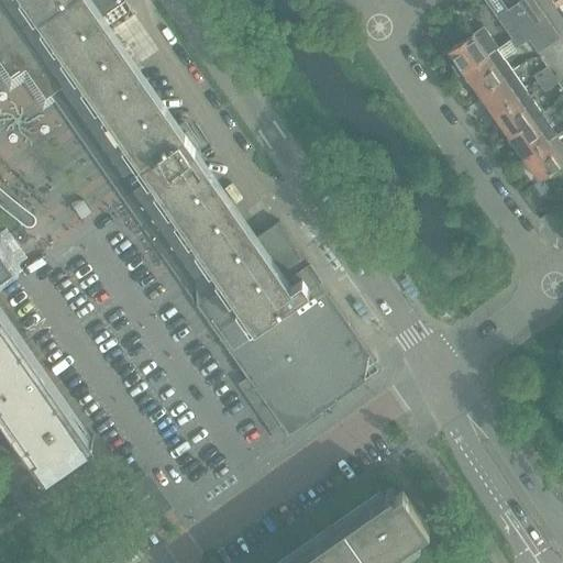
[(0,0),(0,62),(2,65),(26,69),(46,99),(62,88),(174,247),(196,279),(197,305),(289,434),(319,415),(354,390),(379,372),(383,370),(309,264),(296,273),(293,275),(289,276),(286,274),(275,258),(269,251),(267,247),(260,235),(253,240),(197,158),(176,129),(109,33),(99,19),(105,15),(125,0),(124,0),(0,0)]
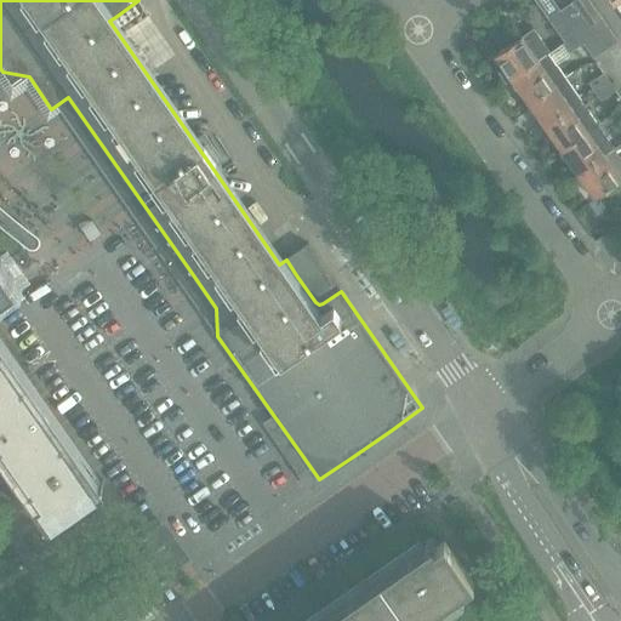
[(591,26),(602,17),(590,0),(575,0),(574,1),(591,26)]
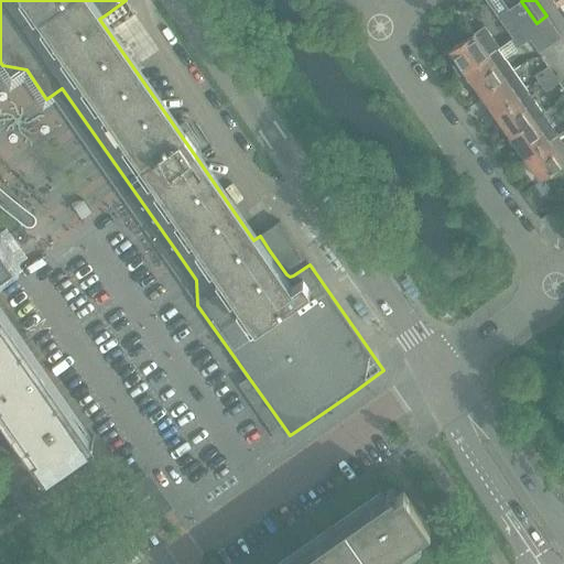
[(525,31),(537,23),(521,1),(510,9),(525,31)]
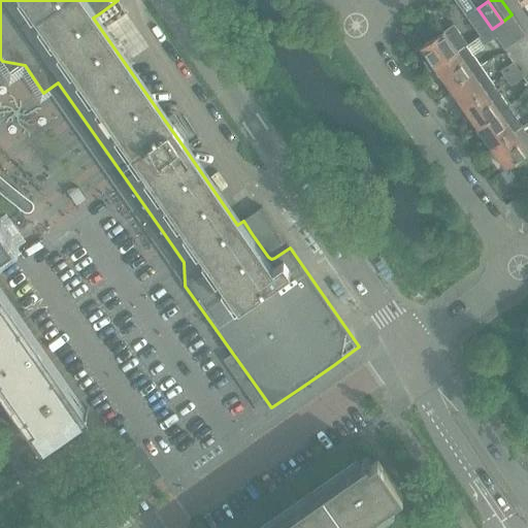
[(482,36),(492,29),(477,8),(467,15),(481,36),(482,36)]
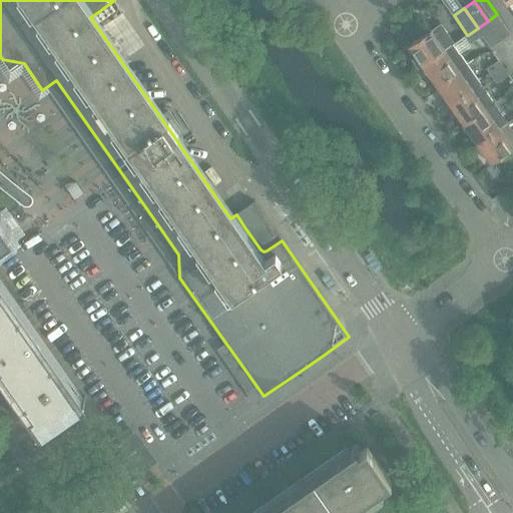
[(501,41),(511,34),(497,14),(488,21),(501,41)]
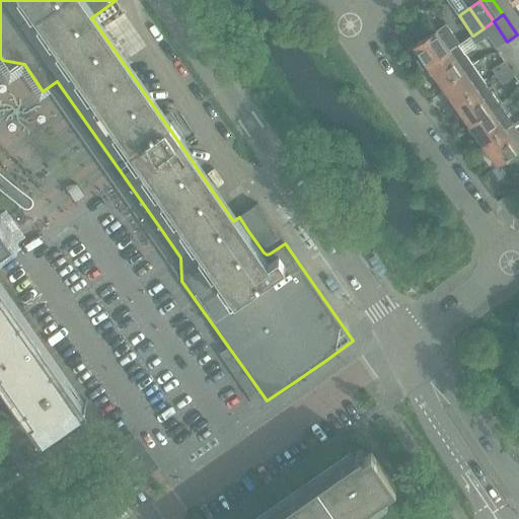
[(497,49),(507,42),(494,21),(484,28),(489,36),(497,49)]
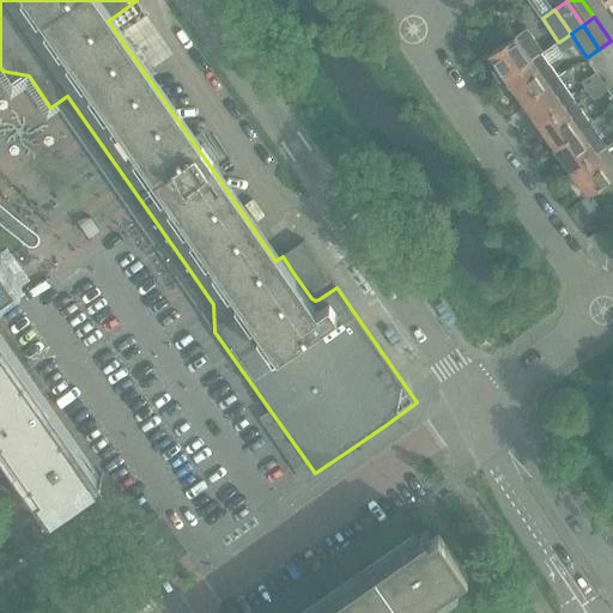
[(493,72),(501,83),(507,79),(542,54),(541,53),(544,50),(528,29),(490,55),(499,68),(493,72)]
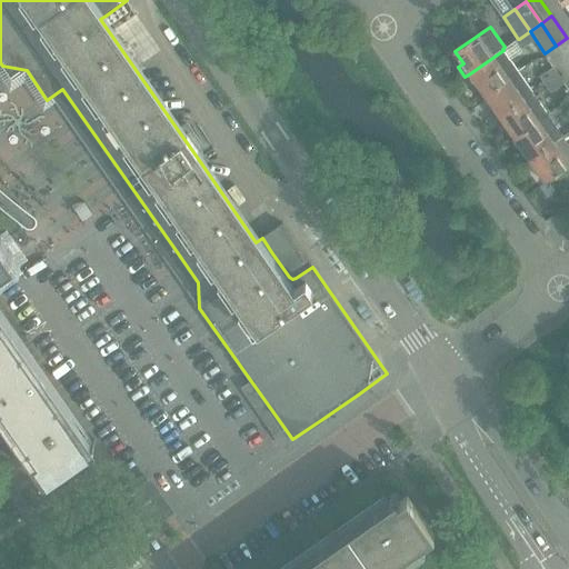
[(522,49),(536,40),(530,31),(519,39),(518,39),(516,40),(522,49)]
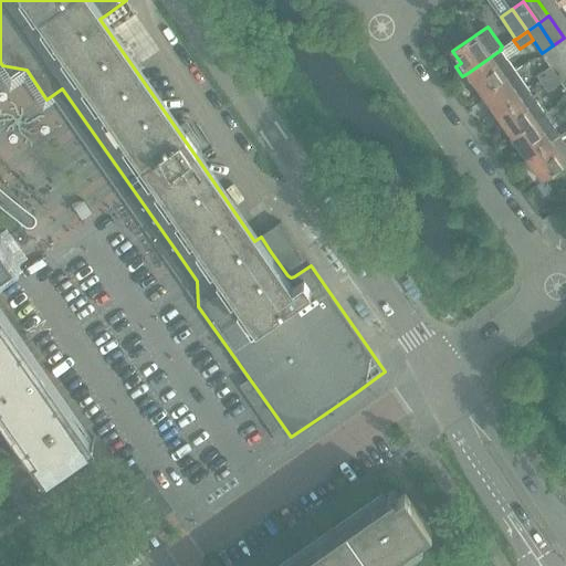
[(483,95),(516,72),(501,50),(468,73),(483,95)]
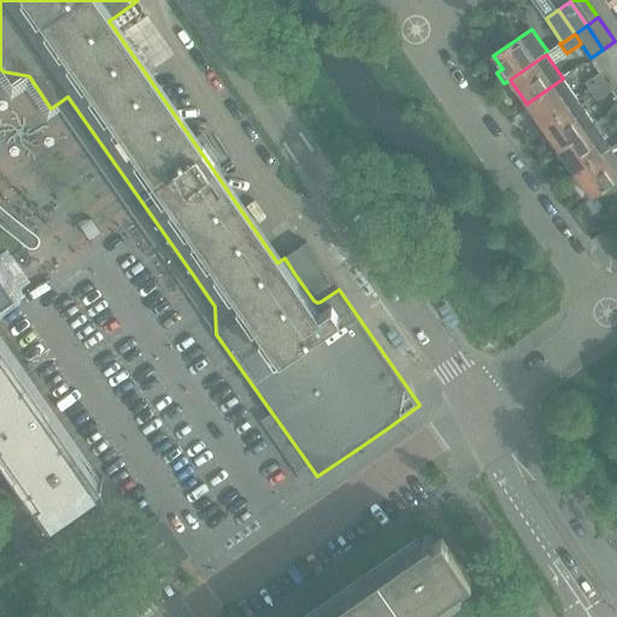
[(592,93),(607,82),(600,72),(586,83),(592,93)]
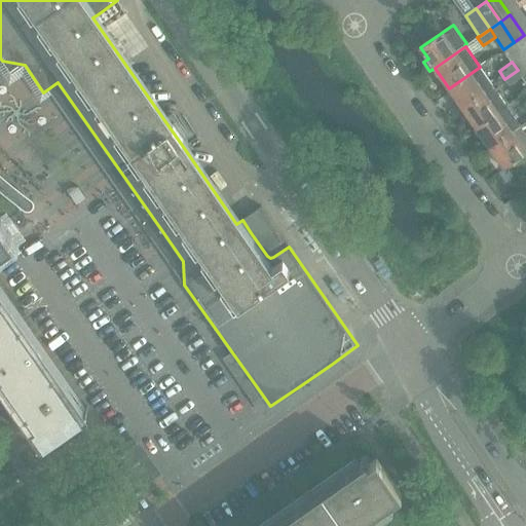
[(458,111),(493,86),(480,67),(449,88),(456,99),(452,102),(458,111)]
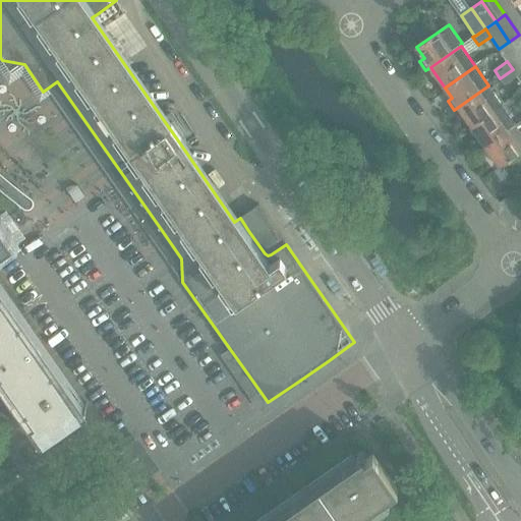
[(513,69),(500,78),(505,84),(517,76),(513,69)]
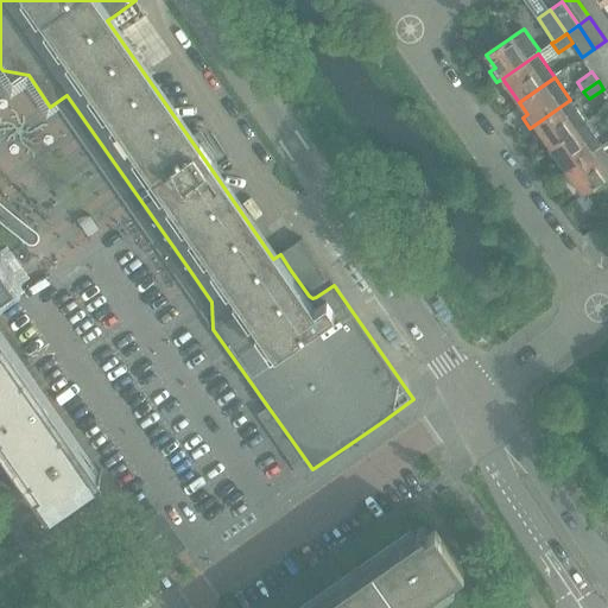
[(551,149),(587,124),(570,100),(530,128),(537,139),(543,135),(551,149)]
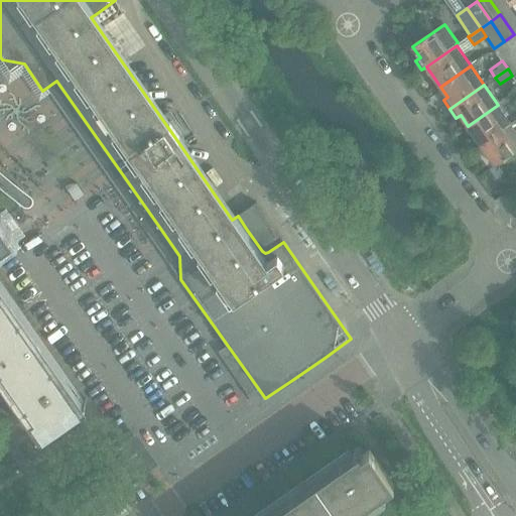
[(482,145),(512,125),(498,105),(468,126),(482,145)]
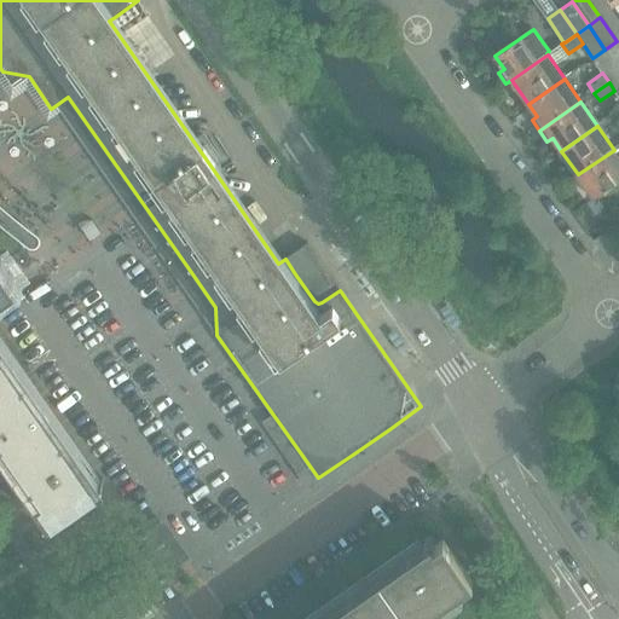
[(618,156),(614,150),(578,174),(595,198),(618,181),(618,156)]
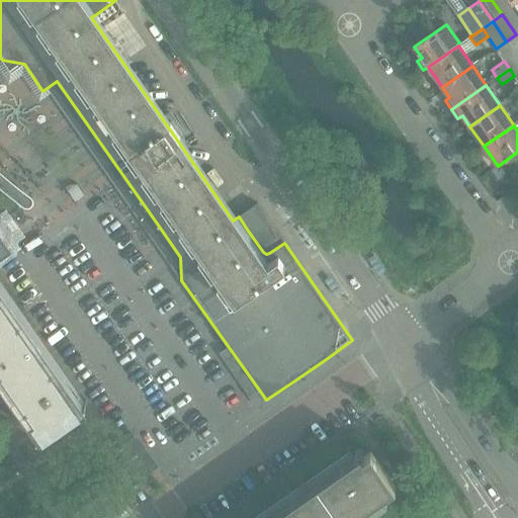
[(0,212),(5,209),(9,216),(9,214),(20,206),(6,186),(4,187),(0,183),(0,212)]
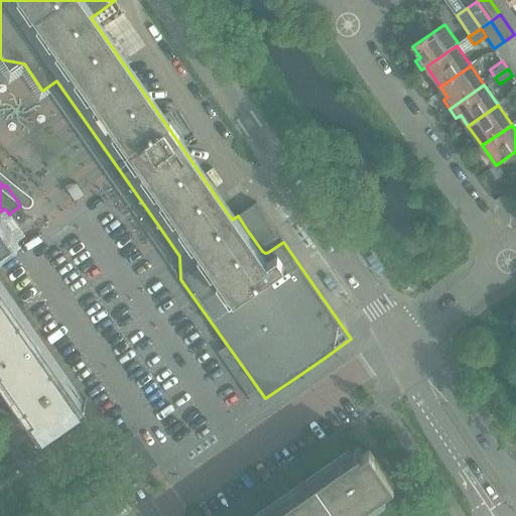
[(74,186),(70,189),(77,201),(86,195),(79,183),(74,186)]
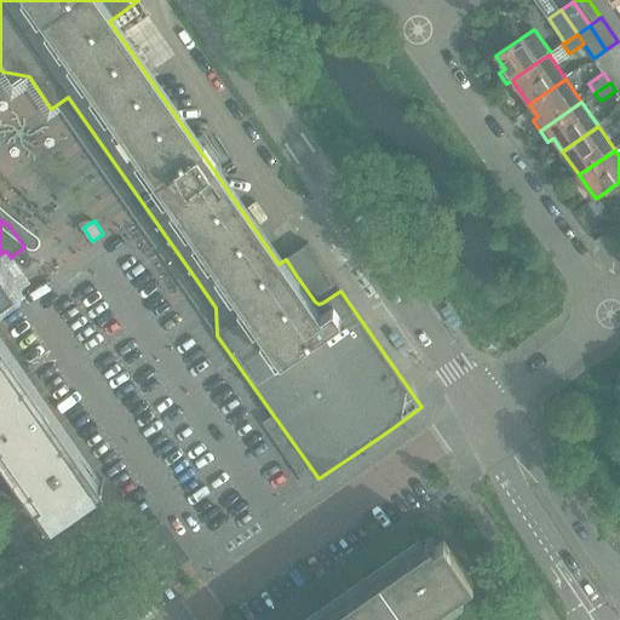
[(0,440),(52,515),(45,521),(46,523),(104,482),(103,480),(96,484),(0,346),(0,298),(17,287),(1,265),(0,265),(0,440)]
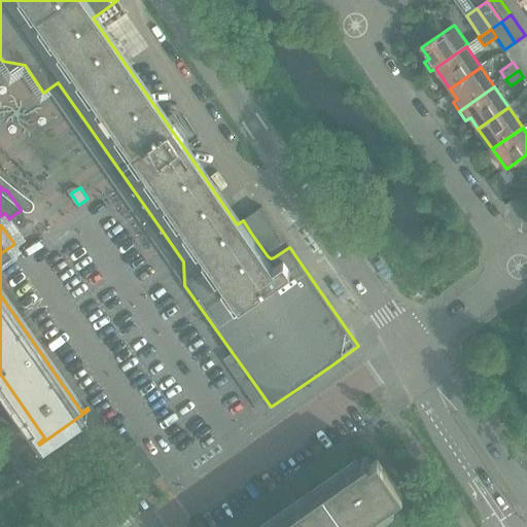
[(379,260),(375,264),(385,279),(390,276),(379,260)]
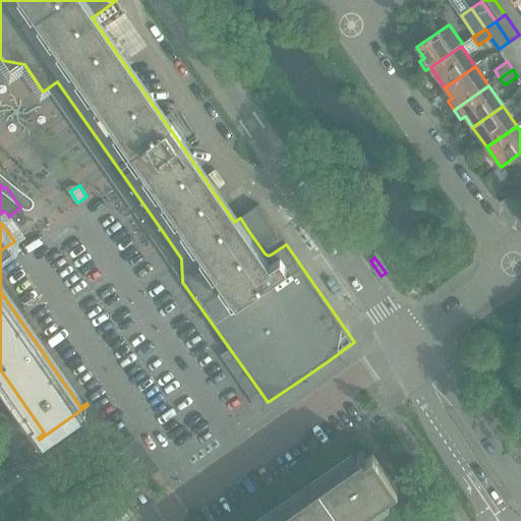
[(333,280),(327,284),(337,299),(343,295),(333,280)]
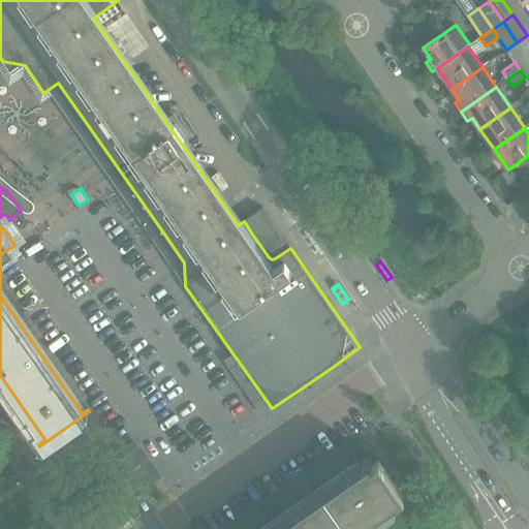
[(139,452),(122,464),(141,492),(159,479),(139,452)]
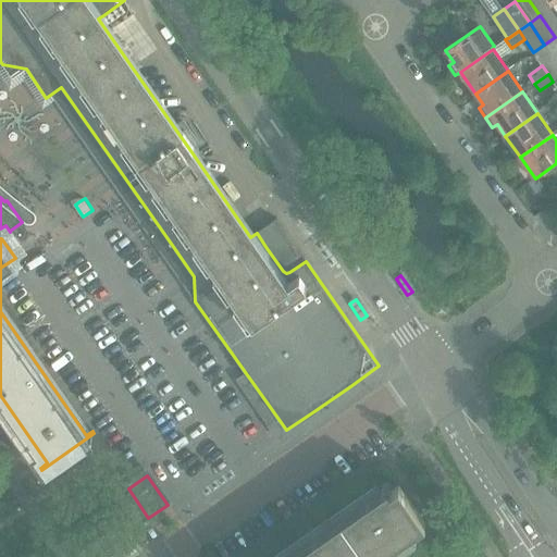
[(376,556),(417,529),(387,486),(381,491),(378,485),(376,486),(372,490),(313,531),(308,534),(274,556),(376,556)]
